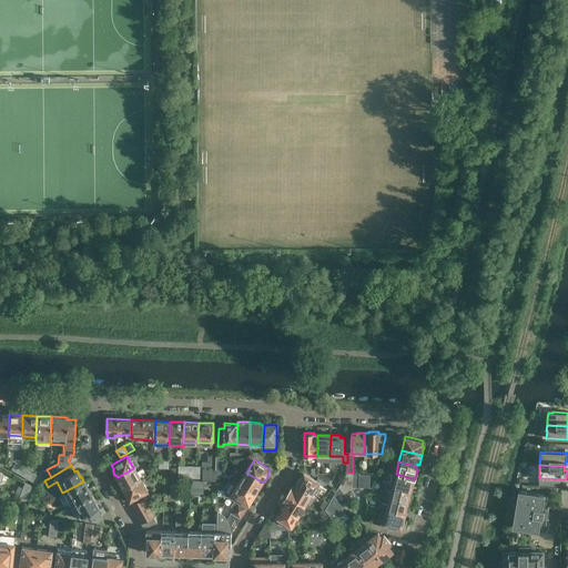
[(123,489),(140,480),(133,468),(118,477),(120,483),(120,484),(121,487),(123,487),(123,489)]
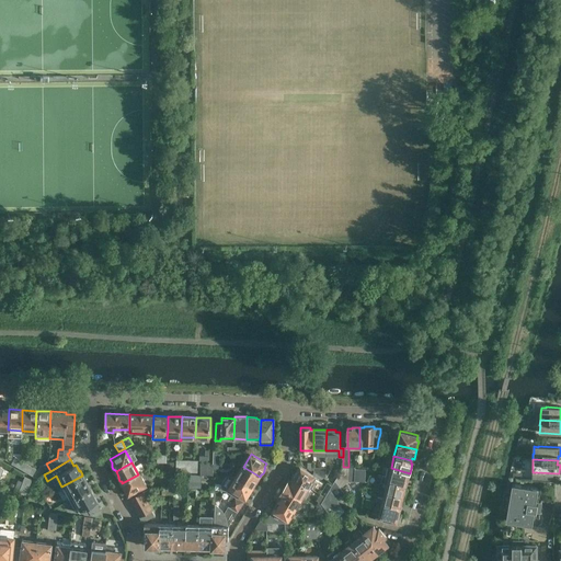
[(201,476),(208,476),(213,476),(213,469),(212,469),(208,465),(201,464),(201,476)]
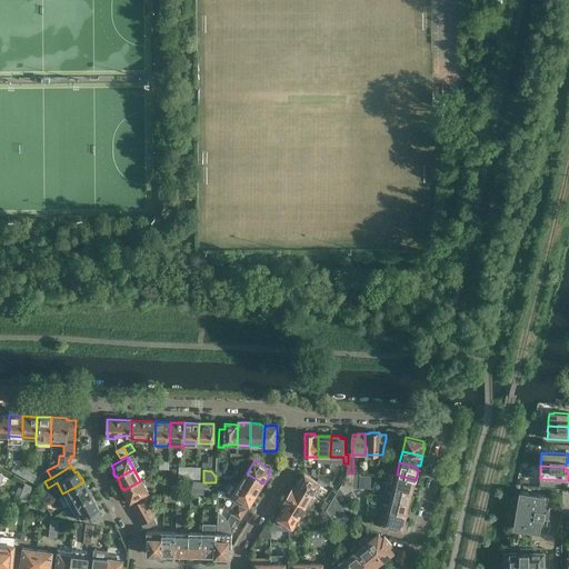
[(260,488),(263,483),(247,473),(240,485),(256,495),(258,492),(259,492),(261,489),(260,488)]
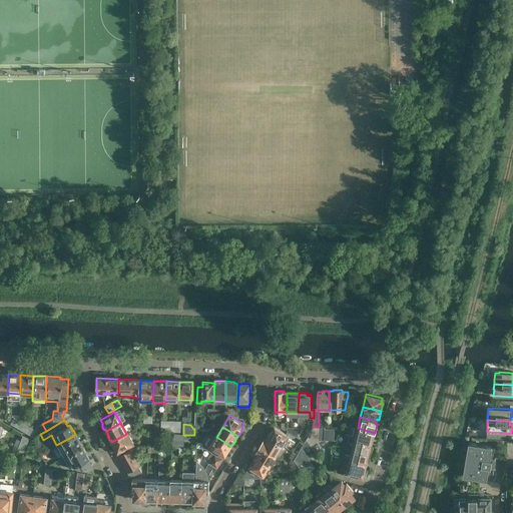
[(274,427),(268,438),(282,446),(288,436),(277,429),(274,427)]
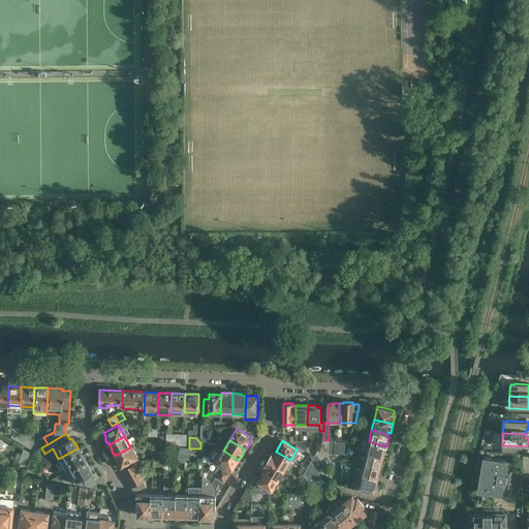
[(307,441),(296,441),(294,445),(307,453),(307,441)]
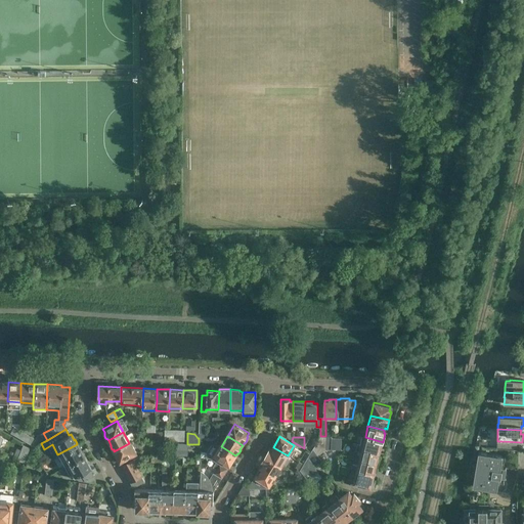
[(325,450),(325,437),(321,437),(312,449),(317,456),(325,450)]
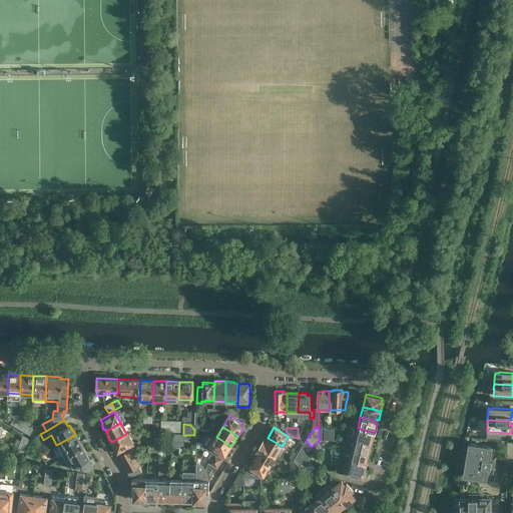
[(373,441),(375,433),(358,428),(355,428),(353,434),(350,433),(350,435),(346,434),(346,436),(370,443),(371,441),(373,441)]
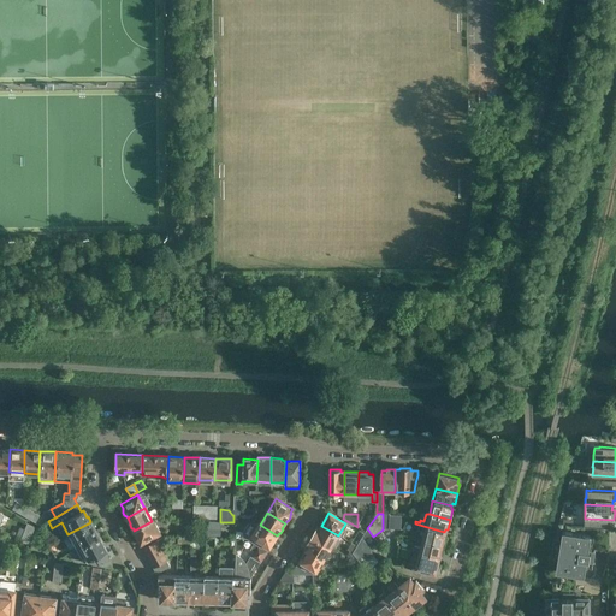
[(401,516),(389,516),(389,529),(401,529),(401,516)]
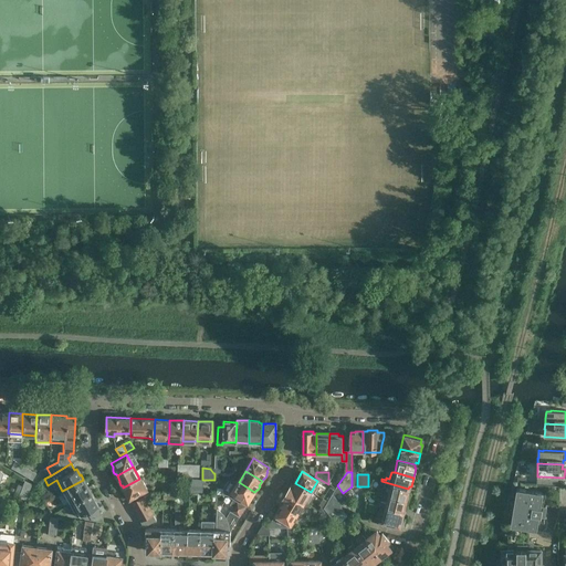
[(129,499),(146,491),(139,479),(123,488),(126,493),(126,494),(127,498),(129,498),(129,499)]
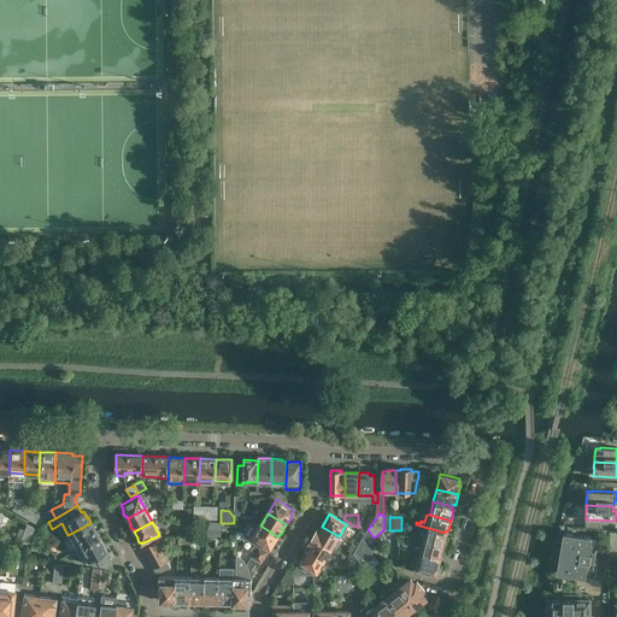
[(92,527),(90,523),(68,535),(75,548),(98,536),(94,532),(95,530),(93,526),(92,527)]
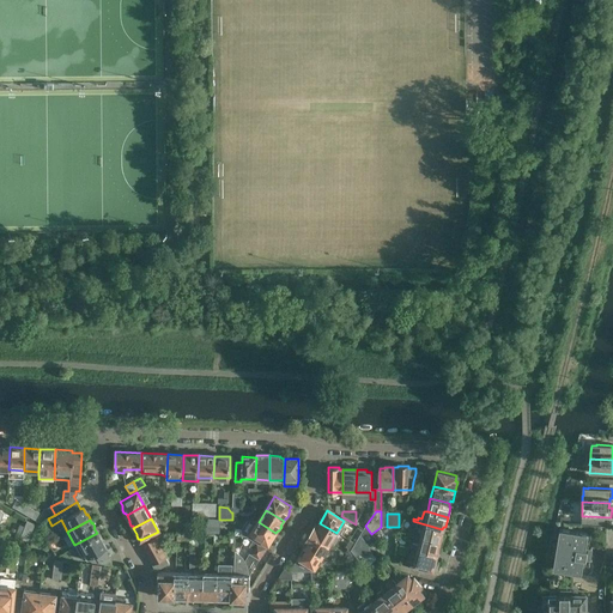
[(202,534),(205,534),(219,535),(219,520),(204,520),(202,534)]
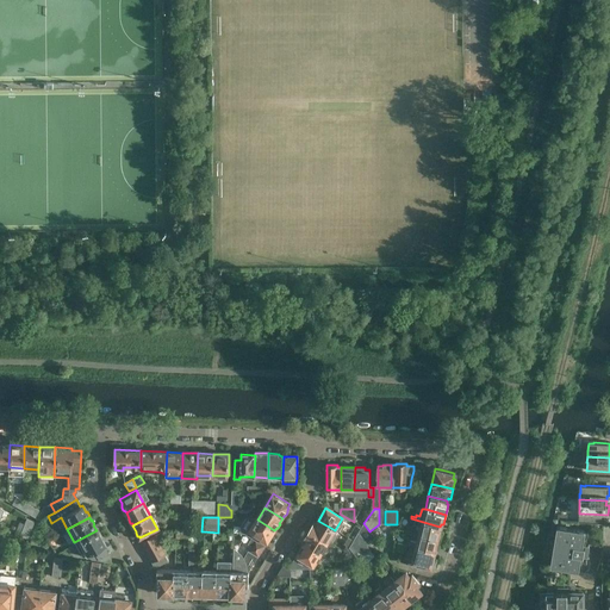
[(440,529),(440,527),(411,518),(410,522),(415,523),(414,524),(421,527),(418,535),(439,540),(442,530),(440,529)]
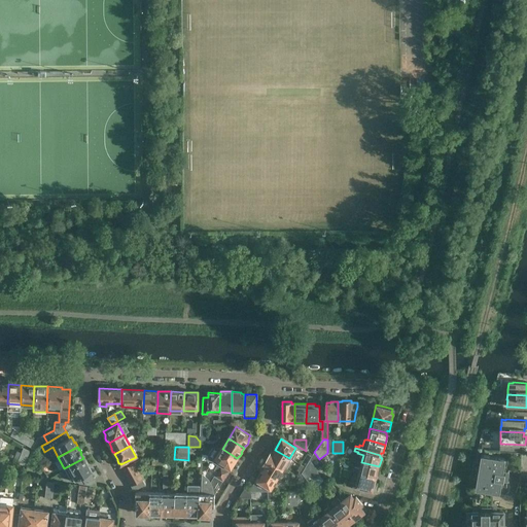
[(29,451),(24,449),(23,449),(21,455),(26,458),(29,451)]
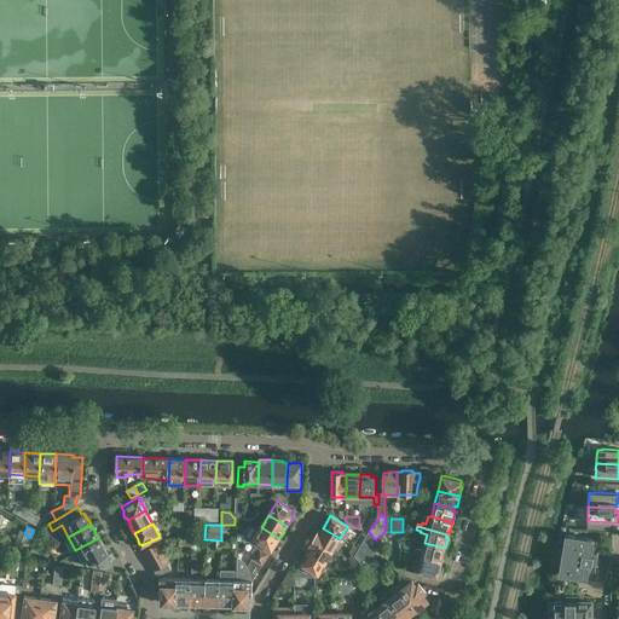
[(276,543),(278,538),(261,527),(254,539),(271,550),(272,548),(275,548),(276,545),(276,543)]
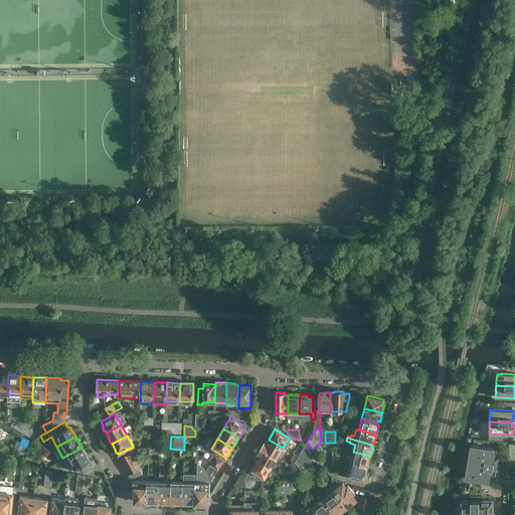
[(283,448),(269,440),(267,442),(266,442),(261,449),(274,457),(277,458),(283,448)]
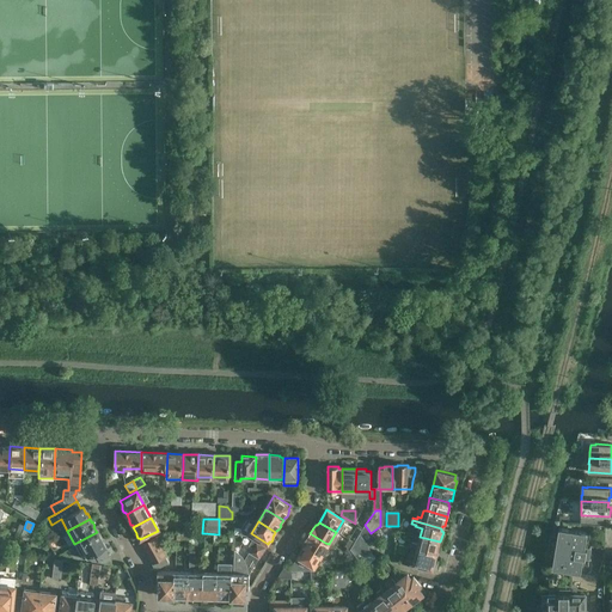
[(377,539),(371,533),(365,525),(360,534),(367,544),(367,545),(377,539)]
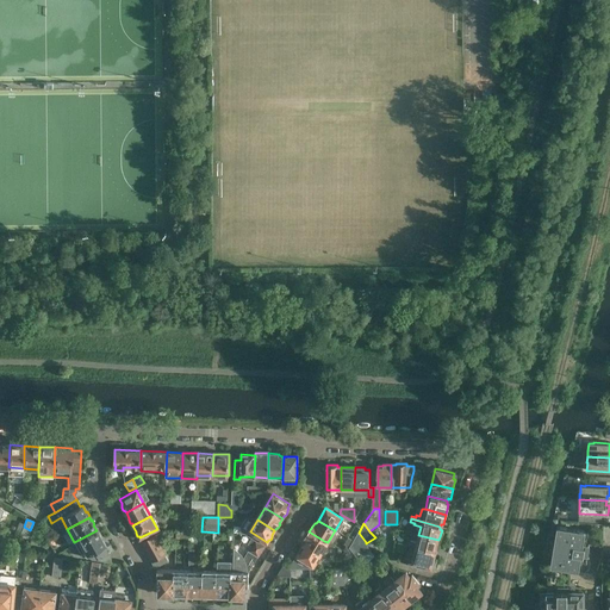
[(583,528),(554,526),(553,541),(555,542),(555,551),(552,551),(551,566),(579,568),(580,553),(583,554),(584,543),(582,543),(583,528)]
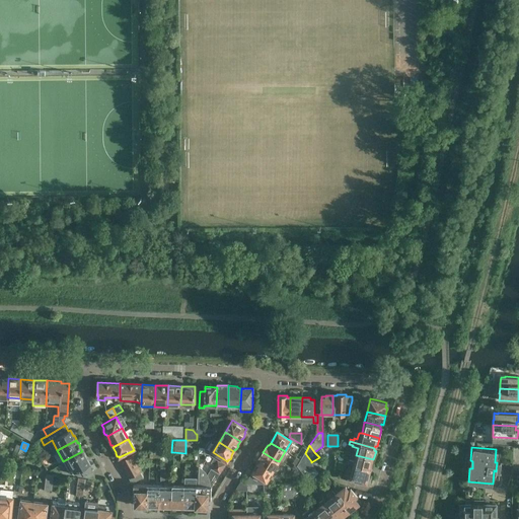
[(83,454),(82,451),(63,461),(70,473),(75,471),(77,475),(84,476),(92,471),(88,464),(89,463),(85,458),(86,457),(84,453),(83,454)]
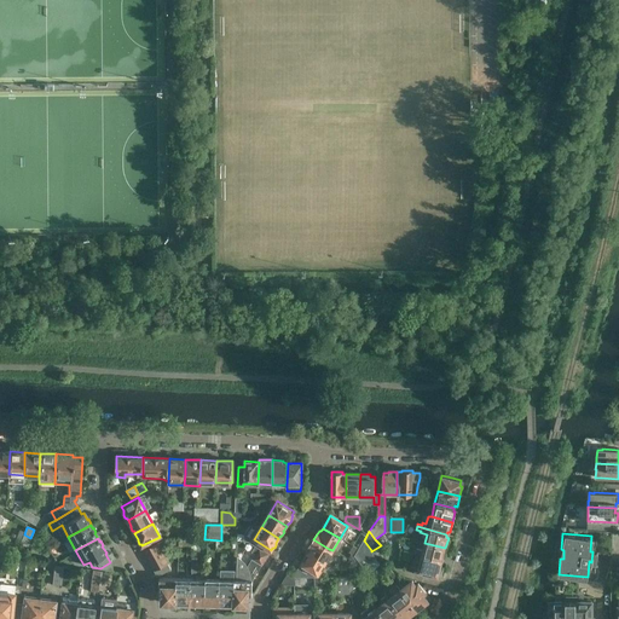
[(333,550),(329,549),(313,539),(308,548),(311,548),(308,553),(324,563),(333,550)]
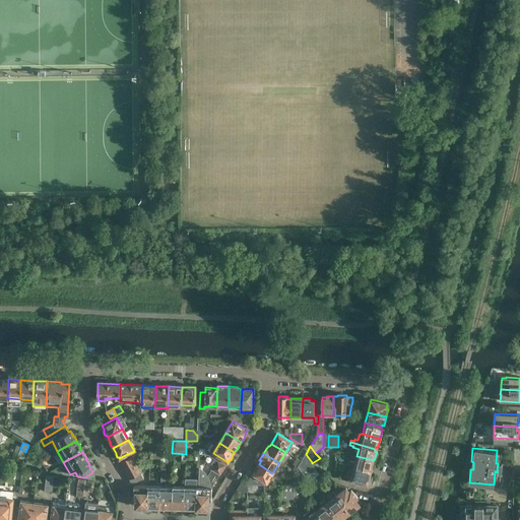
[(142,464),(137,454),(132,457),(135,462),(137,467),(142,464)]
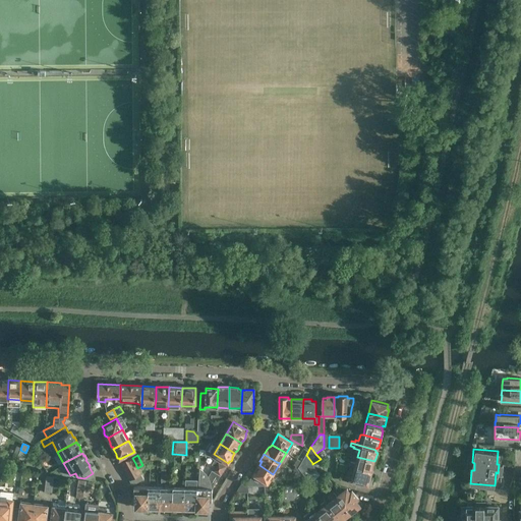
[(315,470),(312,464),(312,463),(306,455),(298,468),(303,475),(305,478),(315,470)]
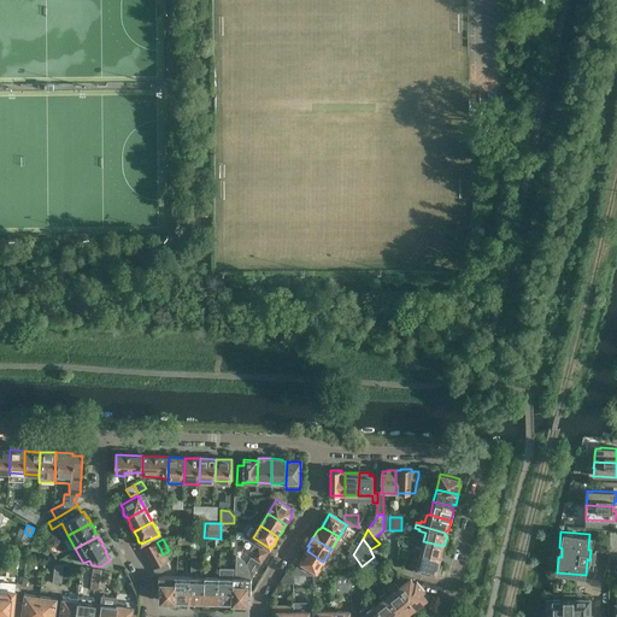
[(441,556),(444,546),(423,541),(421,548),(415,547),(415,548),(410,547),(409,550),(415,552),(413,552),(439,558),(439,556),(441,556)]
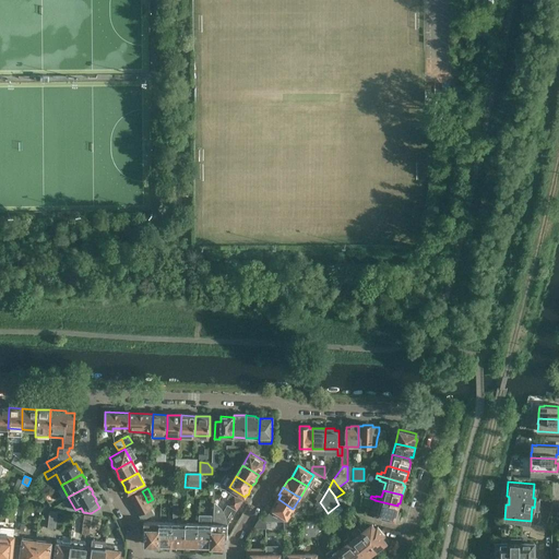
[(133,502),(145,497),(142,491),(130,497),(133,502)]
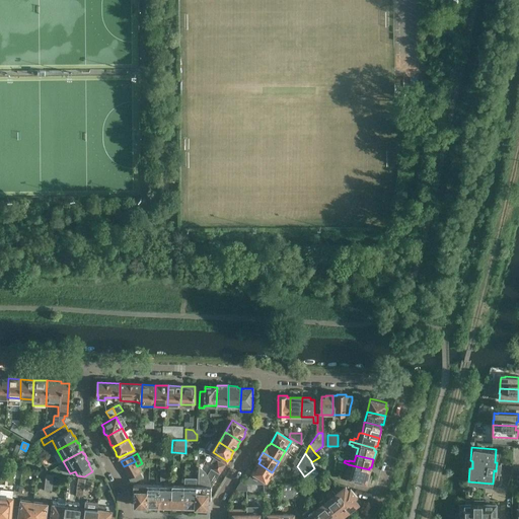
[(212,462),(214,464),(222,469),(225,465),(215,458),(212,462)]
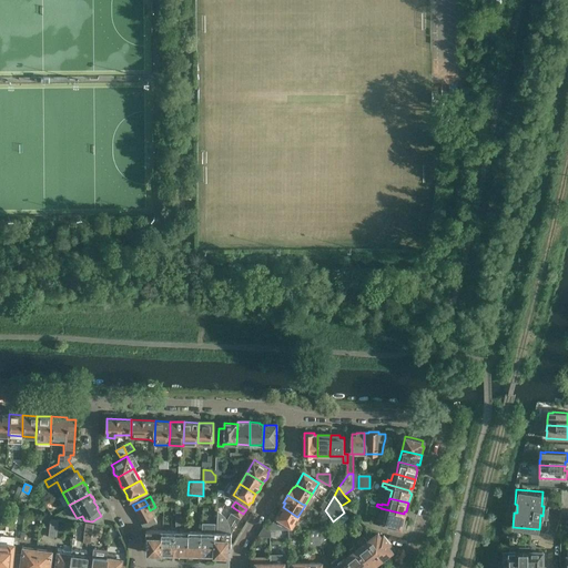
[(150,510),(148,505),(135,510),(139,517),(150,510)]
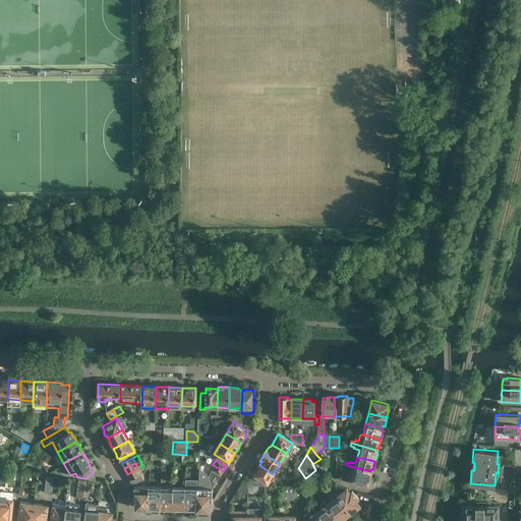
[(269,482),(273,474),(259,465),(253,475),(245,485),(247,485),(256,485),(266,485),(268,485),(269,482)]
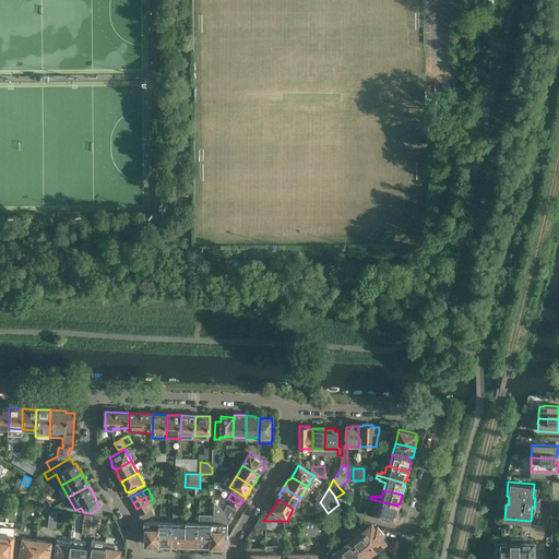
[(227,538),(228,524),(239,506),(230,500),(228,504),(224,513),(222,510),(219,508),(217,506),(215,504),(215,503),(213,503),(212,524),(212,547),(223,547),(225,545),(225,542),(225,538),(227,538)]
